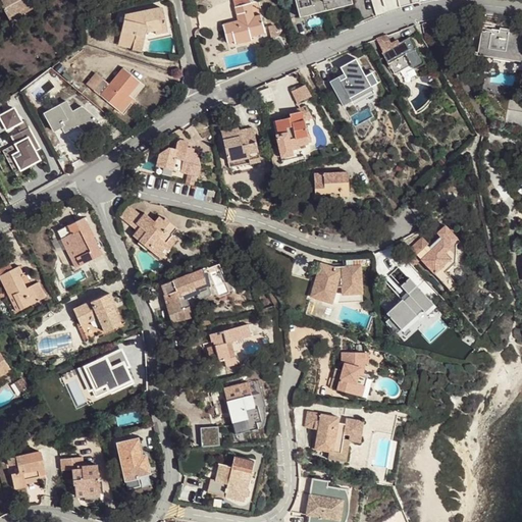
[(32,4),(29,0),(0,0),(2,3),(0,4),(9,20),(17,15),(16,12),(32,4)]
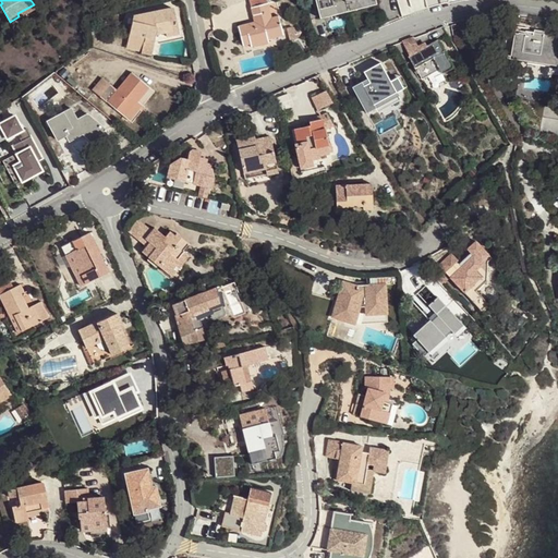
[(316,0),(320,16),(375,3),(374,0),(316,0)]
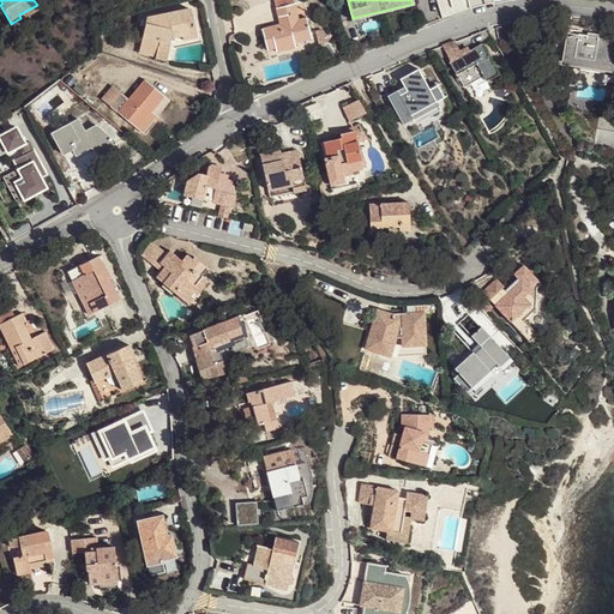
[(489,1),(488,0),(438,0),(444,16),(489,1)]
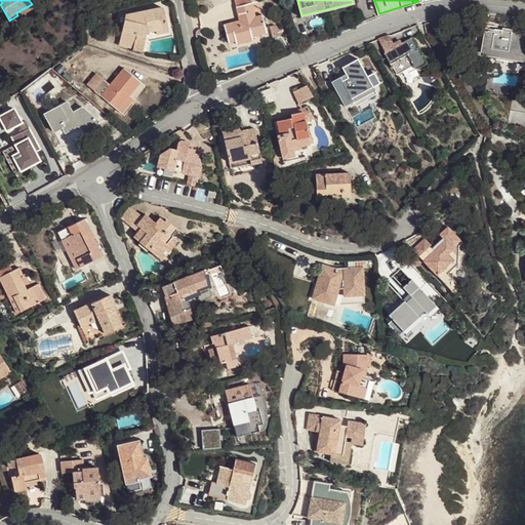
[(236,6),(239,21),(224,25),(228,42),(235,41),(236,44),(253,39),(252,37),(251,32),(266,29),(263,14),(255,16),(251,3),(236,6)]
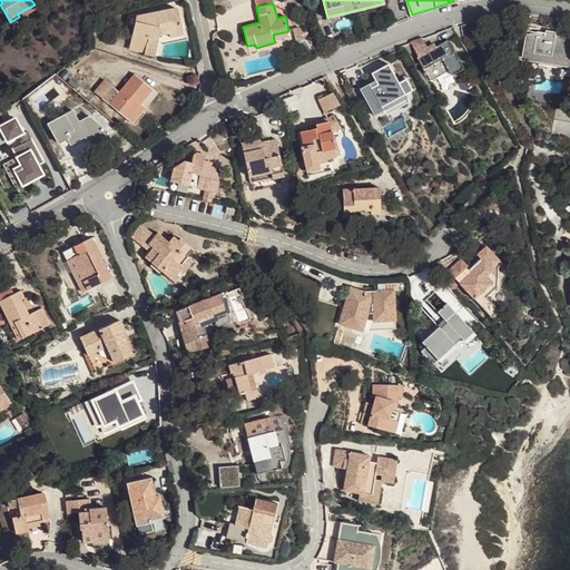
[(18,13),(19,17),(21,19),(38,10),(35,5),(18,13)]
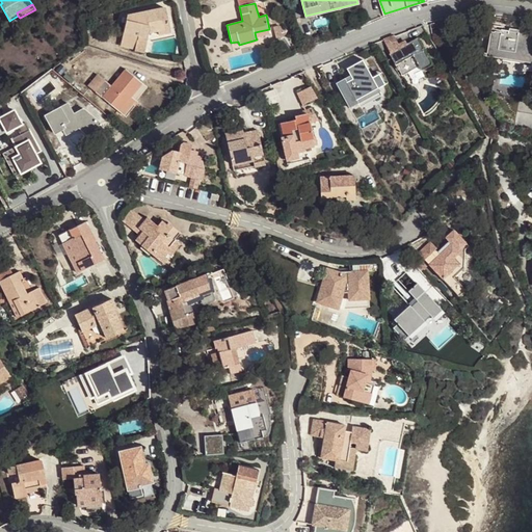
[(171,32),(166,7),(128,15),(121,46),(135,49),(134,51),(143,53),(149,32),(150,29),(157,28),(158,30),(159,35),(171,32)]
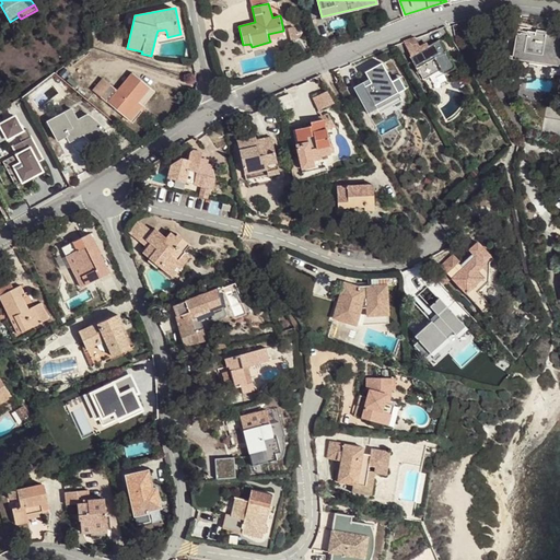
[(291,42),(301,35),(293,26),(288,28),(291,42)]
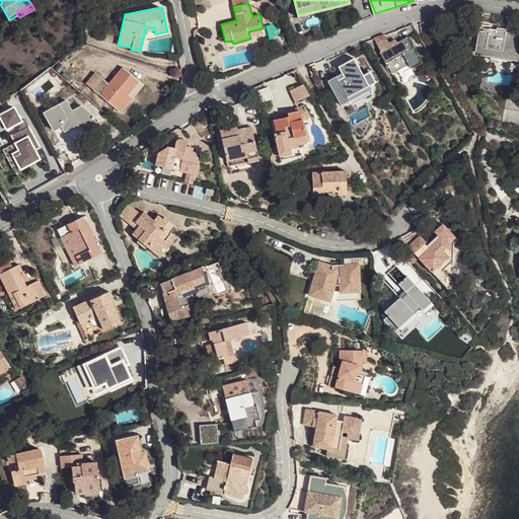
[(484,56),(518,61),(518,30),(512,30),(512,32),(487,28),(488,25),(480,24),(479,31),(482,31),(479,46),(486,47),(484,56)]
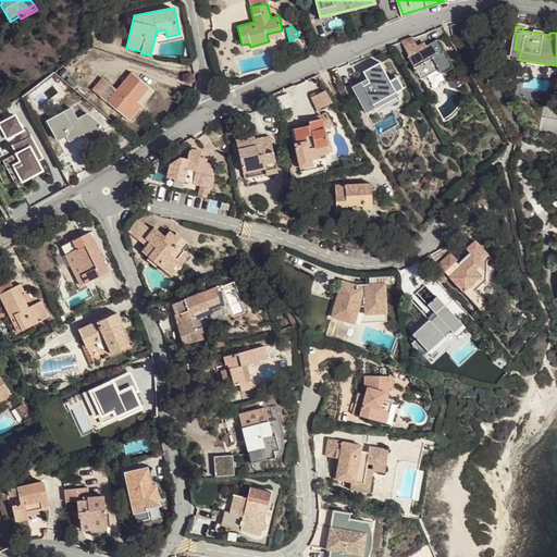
[(401,41),(409,56),(419,49),(412,37),(401,41)]
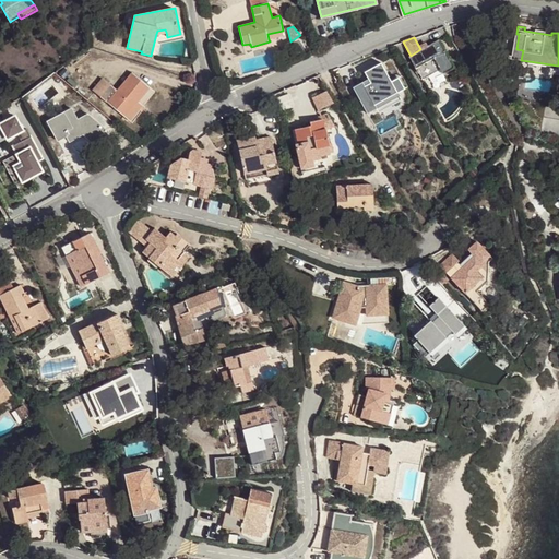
[(411,56),(409,56),(423,79),(441,69),(443,74),(455,68),(439,39),(420,49),(411,56)]
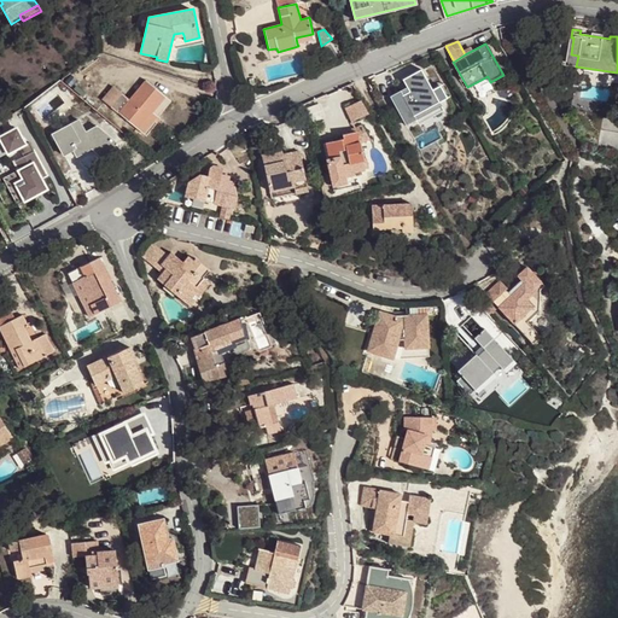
[(401,91),(390,97),(406,124),(417,120),(414,116),(439,103),(447,98),(439,86),(432,89),(421,69),(402,79),(407,87),(409,92),(403,95),(401,91)]
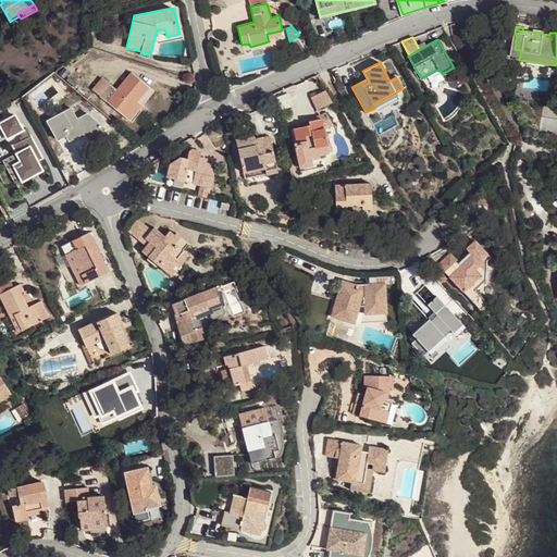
[(125,116),(138,101),(149,87),(132,72),(116,89),(110,84),(100,96),(125,116)]
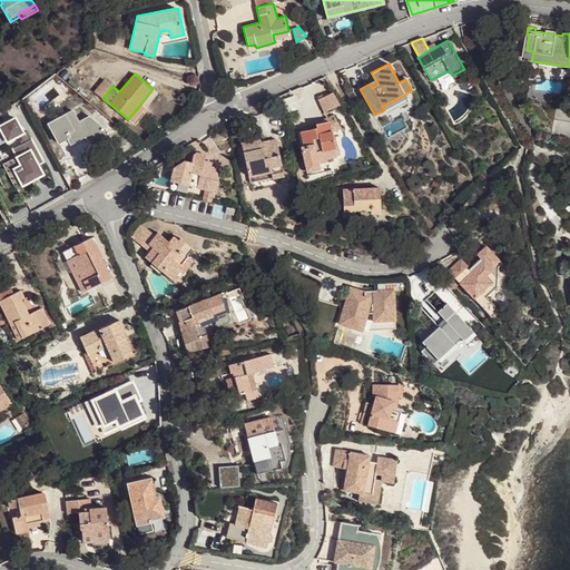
[(95,91),(102,98),(112,86),(105,79),(95,91)]
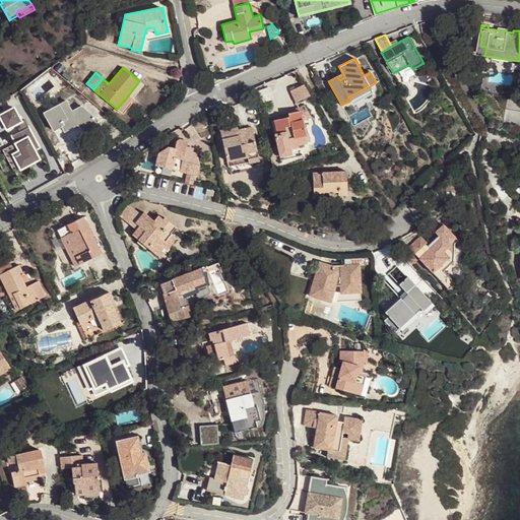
[(290,91),(296,104),(310,95),(304,84),(290,91)]
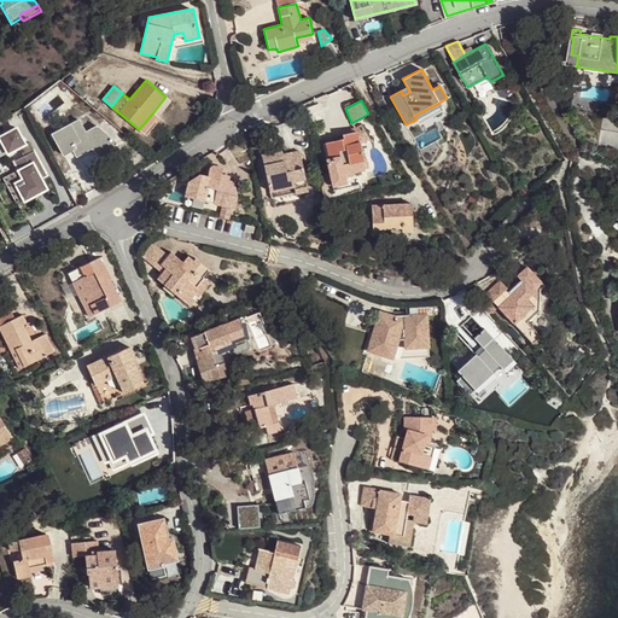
[(414,116),(417,120),(441,106),(439,103),(414,116)]
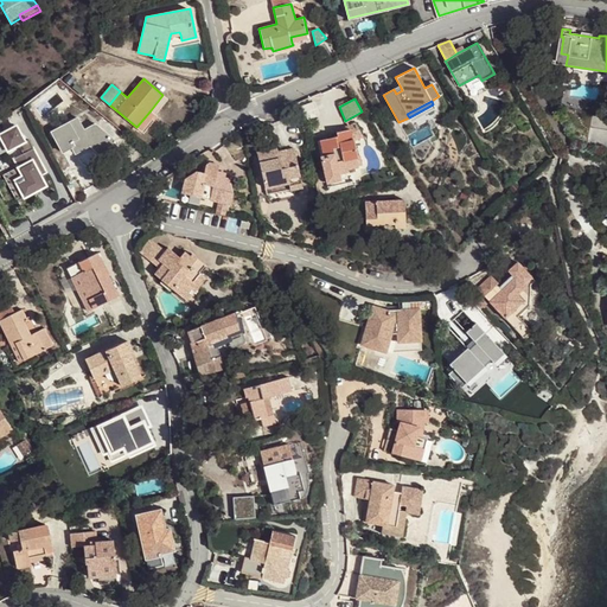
[(155,115),(151,110),(136,127),(141,132),(155,115)]
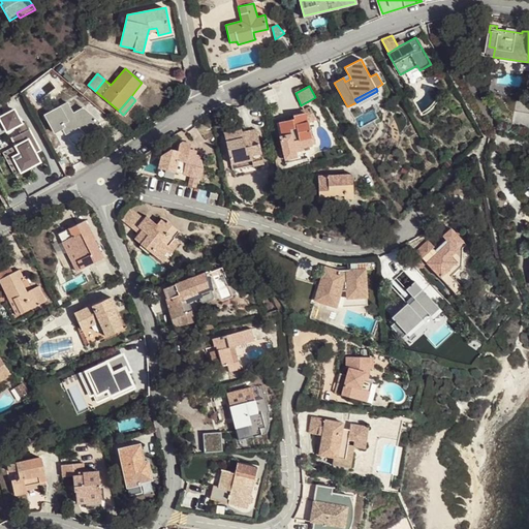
[(92,137),(103,124),(83,106),(73,112),(68,102),(44,114),(55,133),(62,129),(65,133),(79,126),(92,137)]
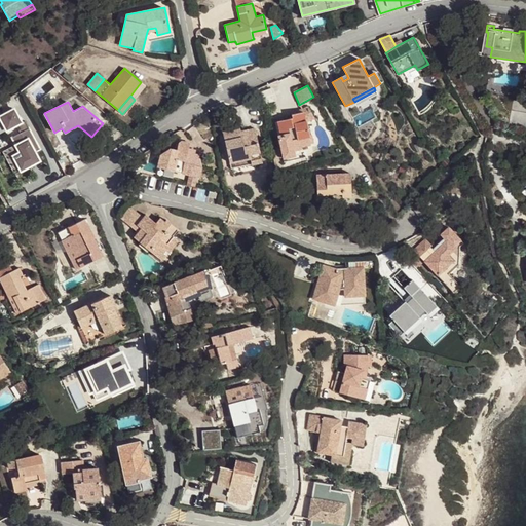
[(14,106),(0,113),(0,118),(5,129),(22,121),(14,106)]
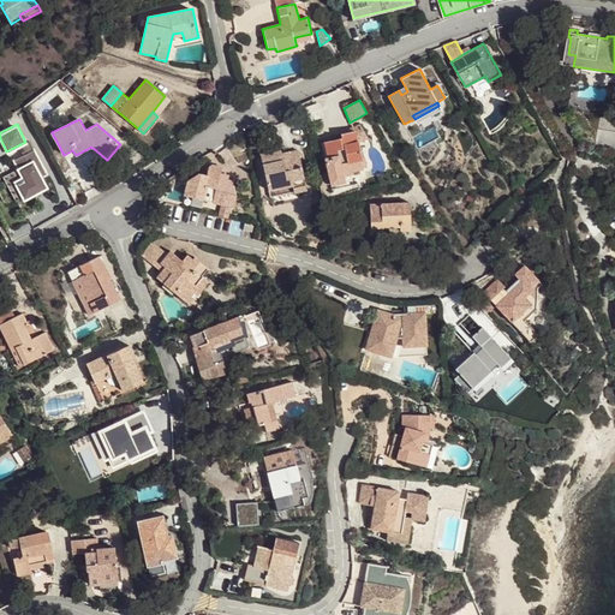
[(353,131),(356,142),(358,142),(368,139),(362,125),(352,127),(353,131)]
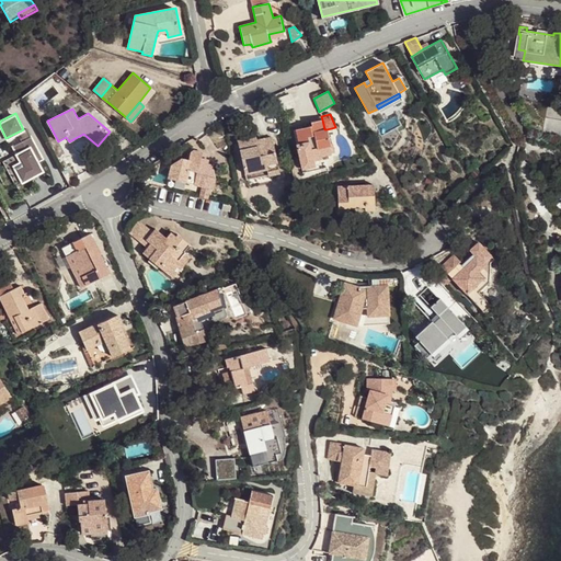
[(296,145),(300,163),(315,161),(321,159),(321,157),(335,153),(333,145),(330,145),(327,129),(324,129),(322,119),(311,123),(312,126),(295,129),(298,144),(296,145)]
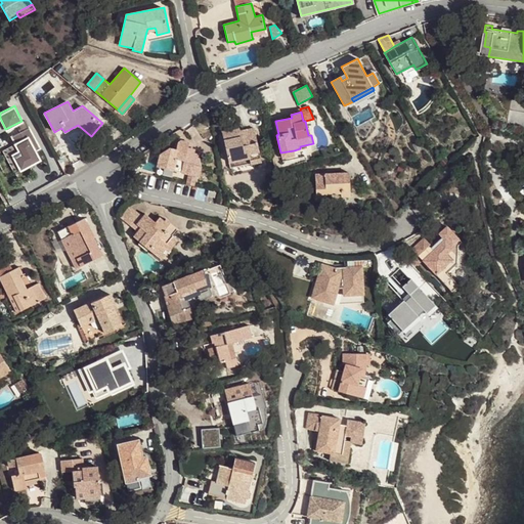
[(16,143),(4,149),(14,172),(41,161),(36,149),(41,147),(29,119),(9,128),(16,143)]
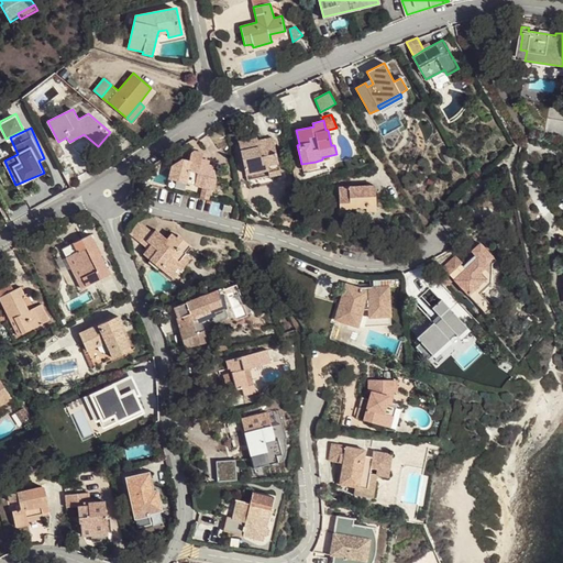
[(257,138),(239,142),(247,180),(280,174),(273,138),(264,140),(265,145),(260,146),(258,141),(257,138)]
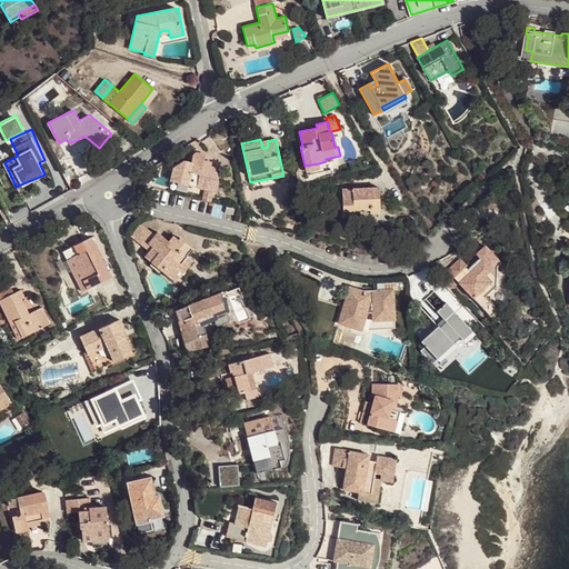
[(173,171),(170,181),(205,189),(212,190),(216,191),(218,181),(215,168),(210,166),(202,165),(203,160),(205,155),(196,152),(193,155),(192,162),(183,161),(173,168),(173,171)]
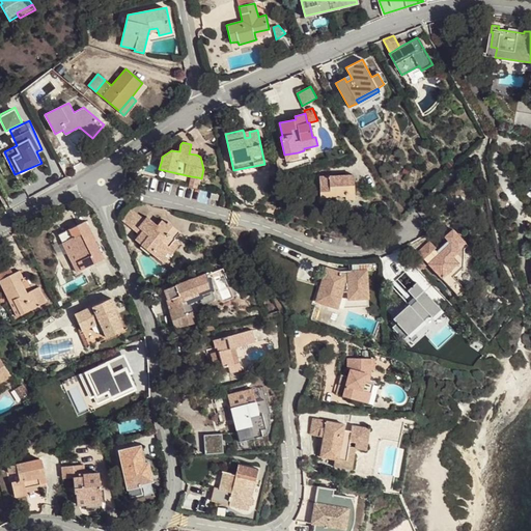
[(298,152),(284,155),(285,161),(299,158),(298,152)]
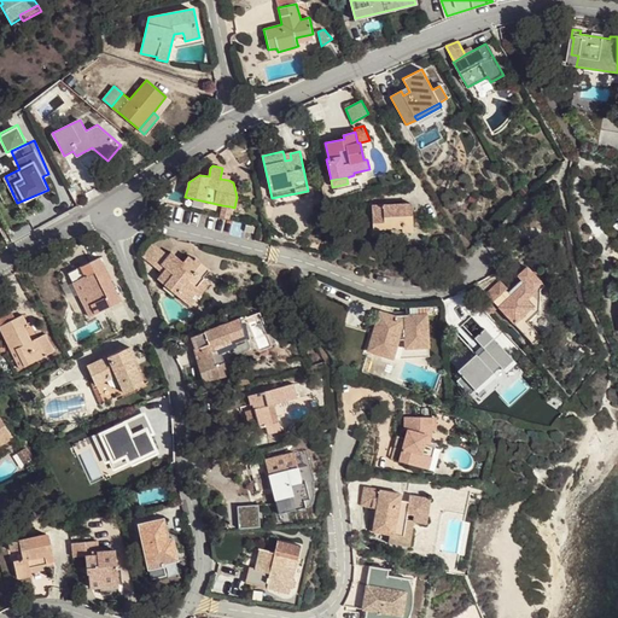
[(76,204),(81,202),(73,185),(68,188),(76,204)]
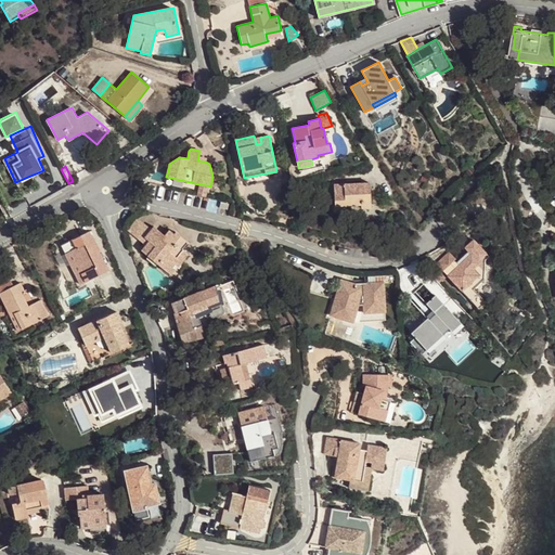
[(370,183),(334,184),(335,206),(361,205),(361,208),(371,207),(370,183)]
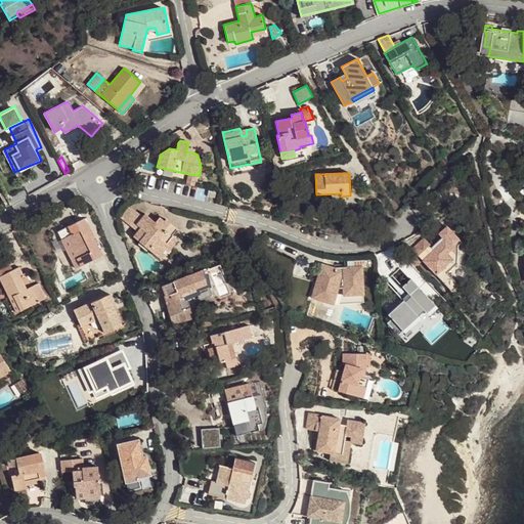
[(195,175),(188,174),(185,183),(193,185),(195,175)]
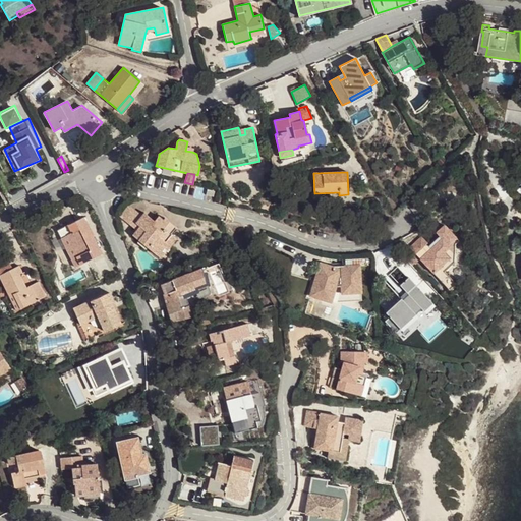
[(136,229),(139,226),(135,223),(142,215),(129,204),(119,215),(136,229)]
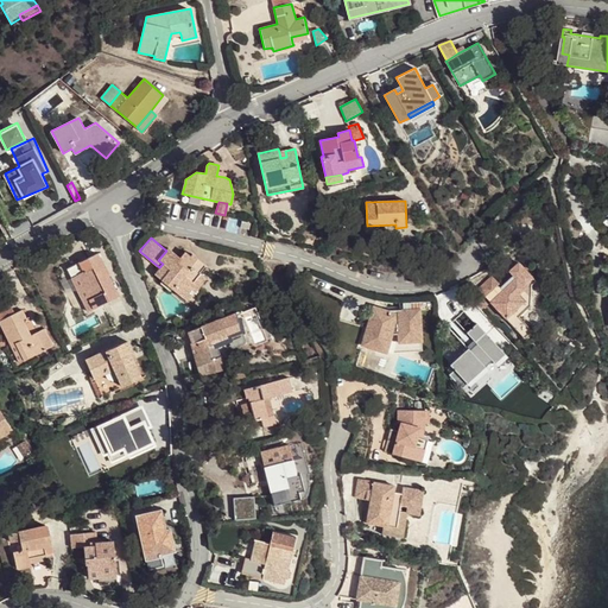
[(159,267),(154,274),(162,280),(165,277),(175,285),(172,289),(183,298),(195,284),(198,287),(207,278),(200,272),(206,265),(192,254),(190,257),(185,252),(181,258),(169,248),(166,251),(158,260),(163,264),(159,267)]
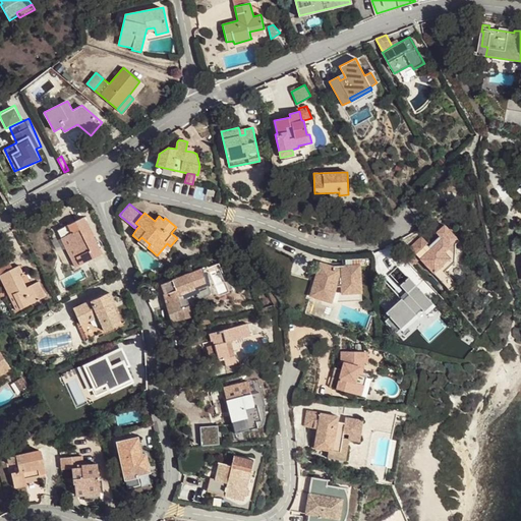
[(84,217),(57,231),(75,268),(103,253),(84,217)]
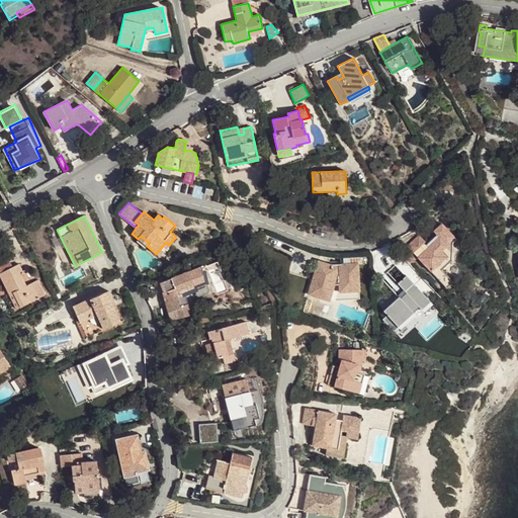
[(440,226),(434,231),(439,237),(425,251),(420,246),(425,242),(419,236),(408,246),(447,288),(453,281),(442,270),(451,262),(445,255),(451,249),(446,244),(452,238),(440,226)]
